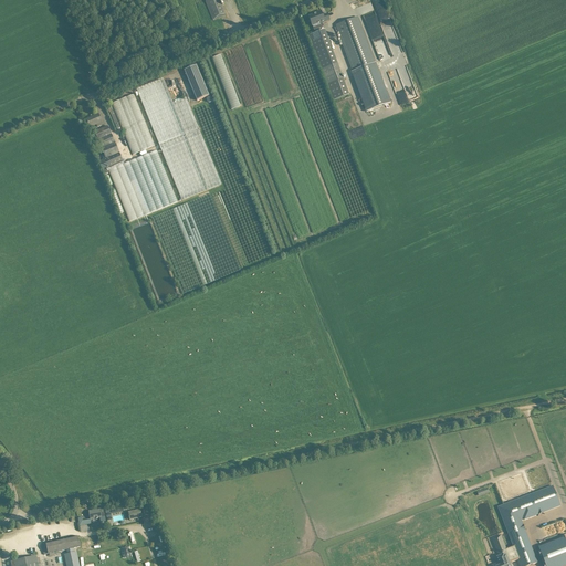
[(203,0),(203,1),(205,0),(206,0),(211,16),(213,20),(226,16),(219,0),(203,0)]
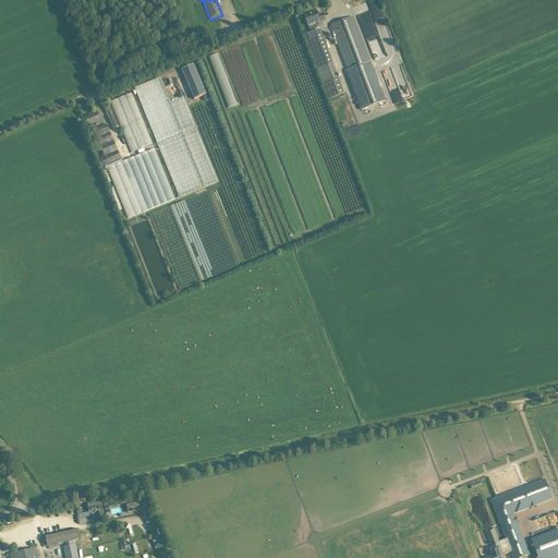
[(318,15),(317,11),(310,13),(310,14),(304,16),(305,17),(304,19),(305,22),(306,21),(307,25),(317,22),(318,23),(325,21),(323,14),(318,15)]
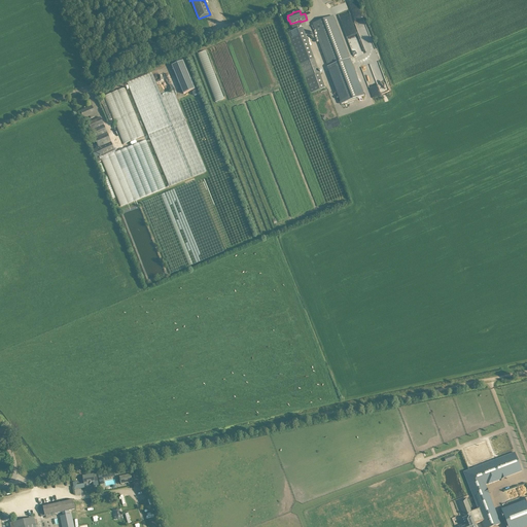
[(343,26),(350,24),(348,14),(340,16),(343,26)]
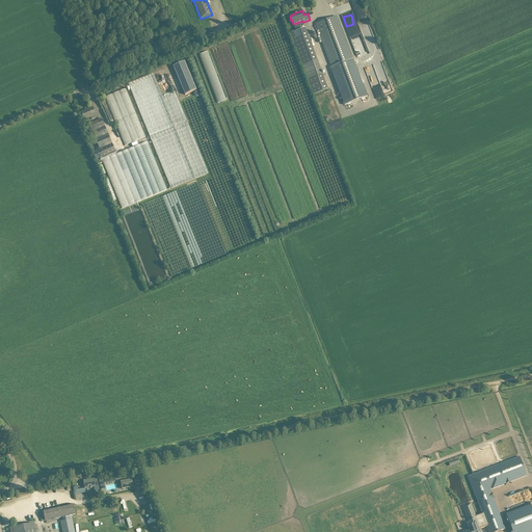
[(316,24),(333,67),(331,68),(345,105),(367,98),(352,59),(336,17),(316,24)]
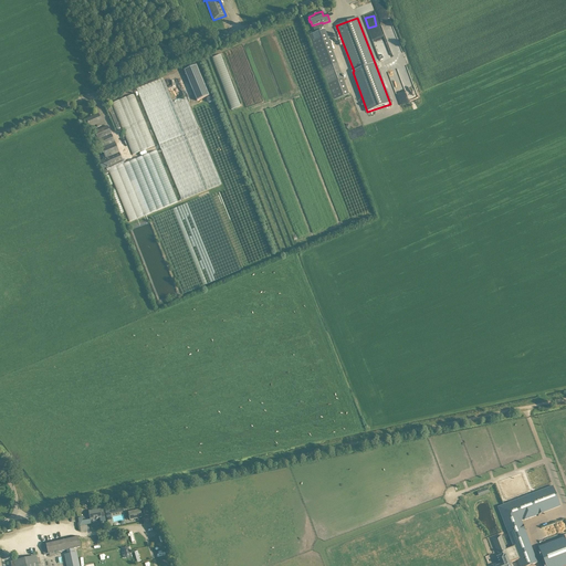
[(308,35),(327,85),(333,101),(349,95),(325,30),(308,35)]
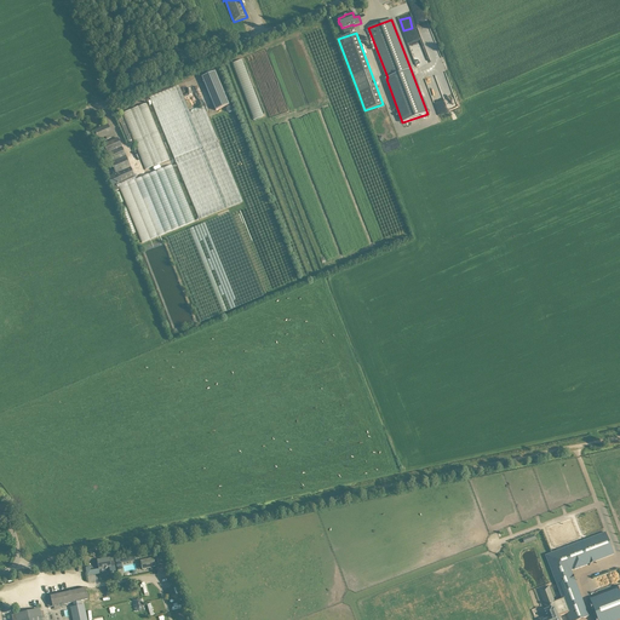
[(262,118),(245,59),(234,63),(252,121),(262,118)]
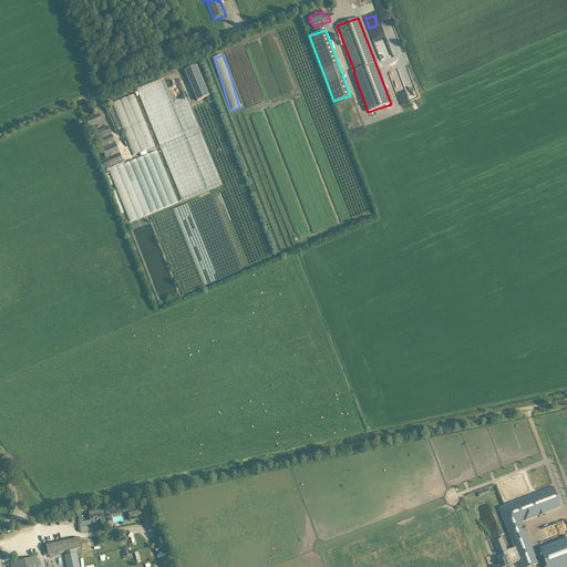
[(197,65),(185,71),(193,91),(205,85),(197,65)]
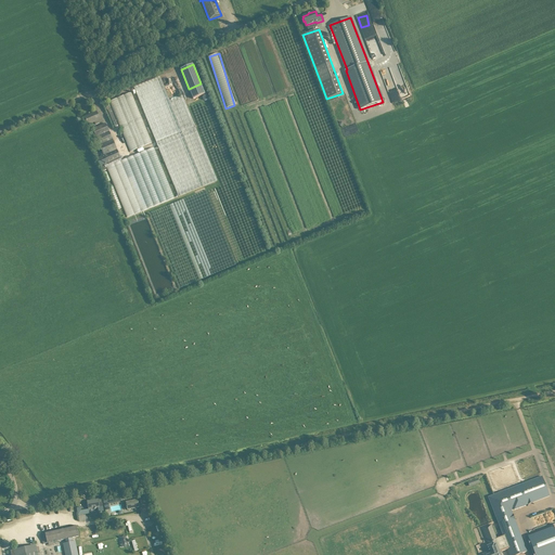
[(391,102),(409,98),(400,66),(390,68),(392,76),(385,78),(391,102)]
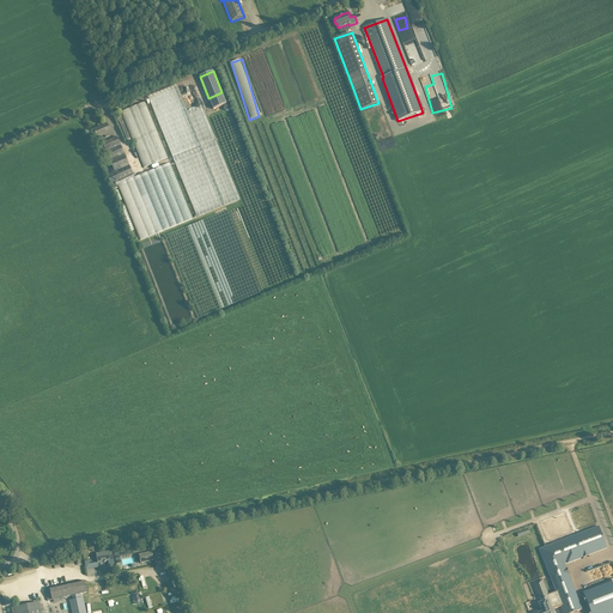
[(177,85),(149,97),(150,101),(198,217),(226,206),(241,200),(201,105),(188,111),(180,91),(177,85)]
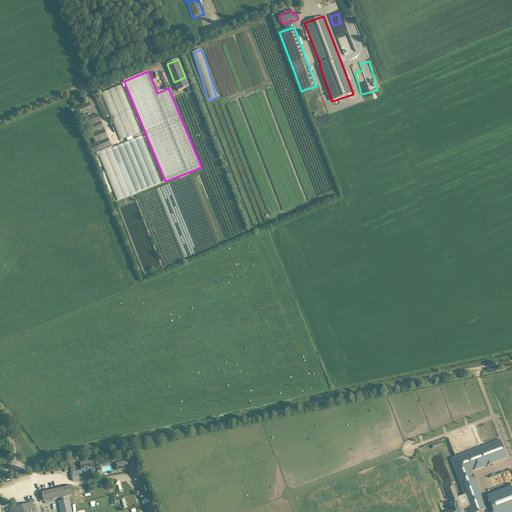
[(185,77),(174,82),(178,91),(189,87),(185,77)]
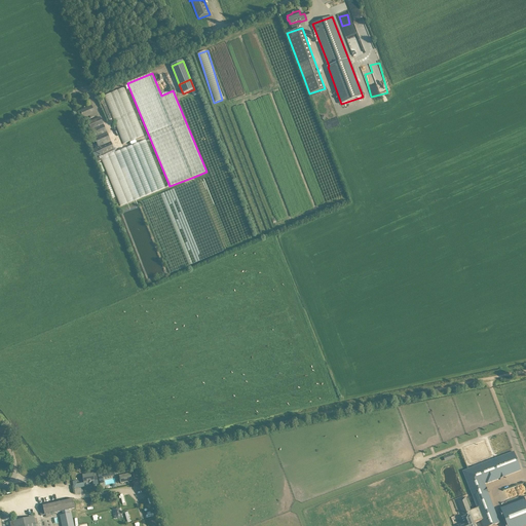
[(126,87),(105,95),(122,144),(143,137),(126,87)]
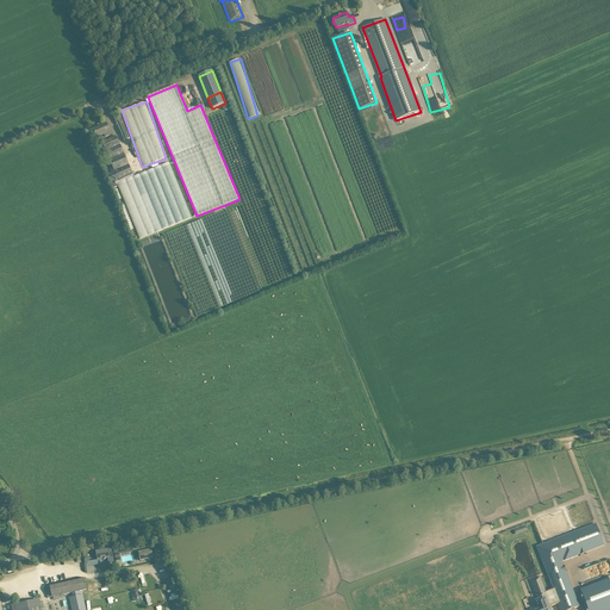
[(93,129),(95,135),(97,138),(105,135),(106,137),(112,135),(106,124),(93,129)]
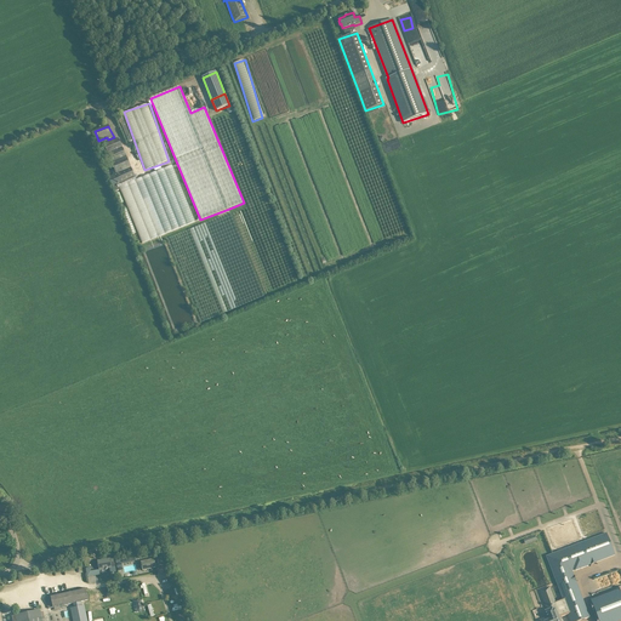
[(119,138),(113,141),(104,146),(112,163),(117,175),(109,177),(115,193),(120,191),(117,184),(135,177),(126,157),(119,138)]
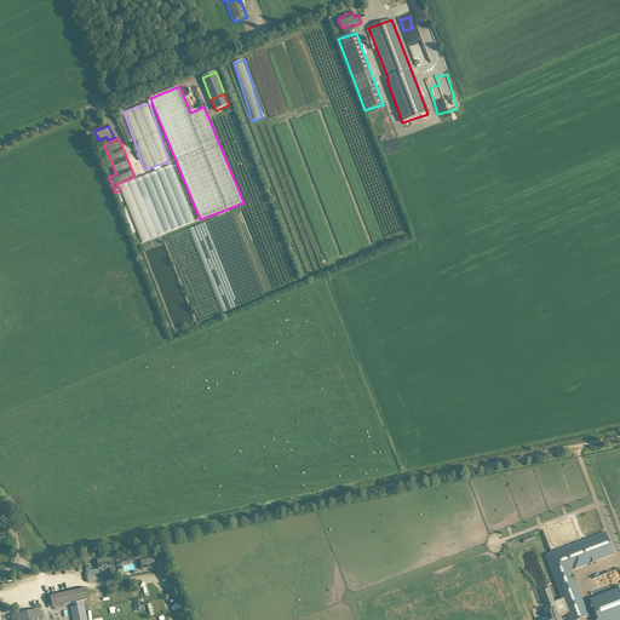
[(206,223),(195,227),(218,291),(227,288),(227,290),(230,288),(206,223)]
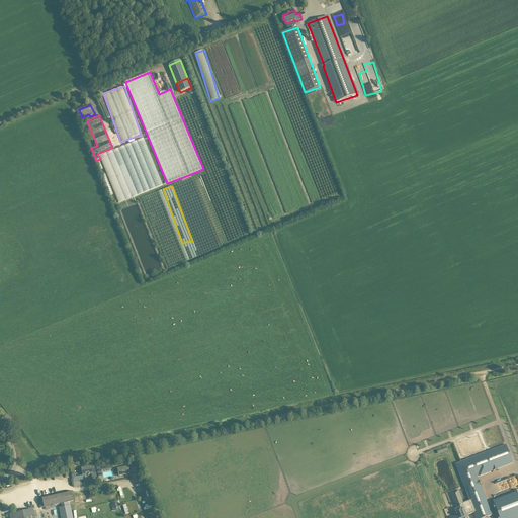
[(172,247),(172,238),(162,238),(163,251),(171,251),(171,247),(172,247)]
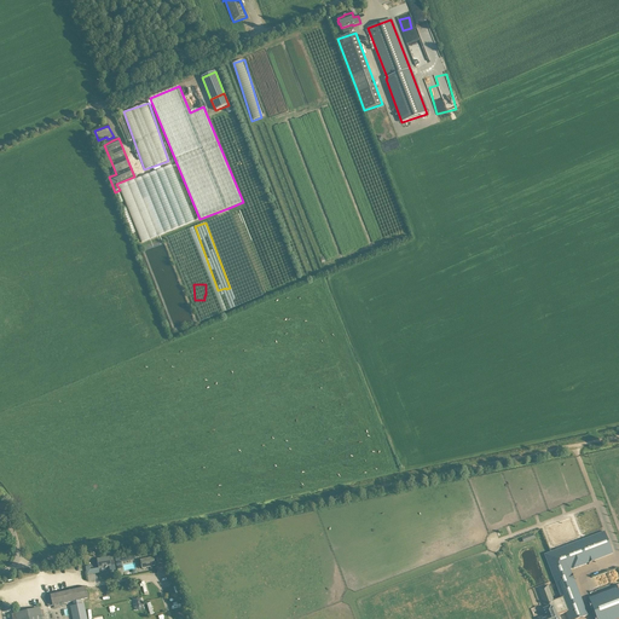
[(539,618),(537,618),(557,618),(559,618),(560,618),(559,615),(567,612),(568,618),(577,618),(588,615),(574,579),(572,574),(570,570),(573,568),(573,570),(586,565),(586,563),(589,562),(589,563),(595,561),(595,560),(613,554),(605,532),(544,555),(553,577),(554,576),(556,580),(559,580),(561,584),(557,585),(560,590),(559,591),(561,597),(554,600),(548,585),(538,589),(544,605),(545,603),(547,608),(543,609),(545,615),(539,618)]
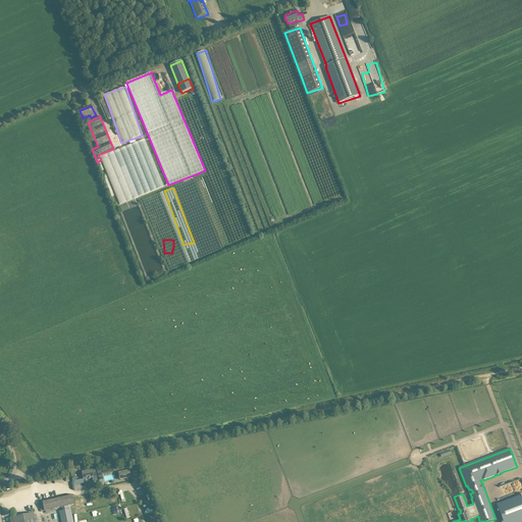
[(113,467),(97,470),(99,480),(104,479),(102,474),(114,471),(113,468),(113,467)]
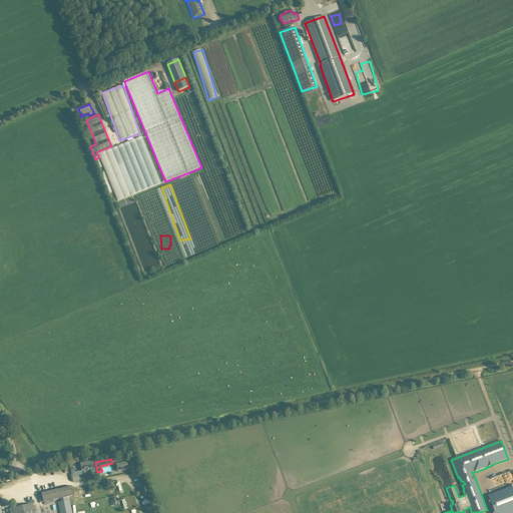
[(94,461),(81,463),(82,471),(87,470),(87,471),(89,470),(92,469),(95,469),(94,461)]
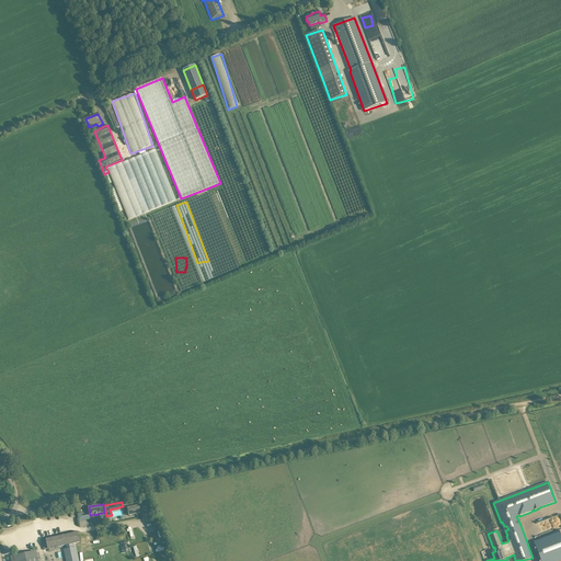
[(139,505),(127,507),(129,515),(136,514),(138,514),(138,516),(145,515),(142,504),(139,505)]
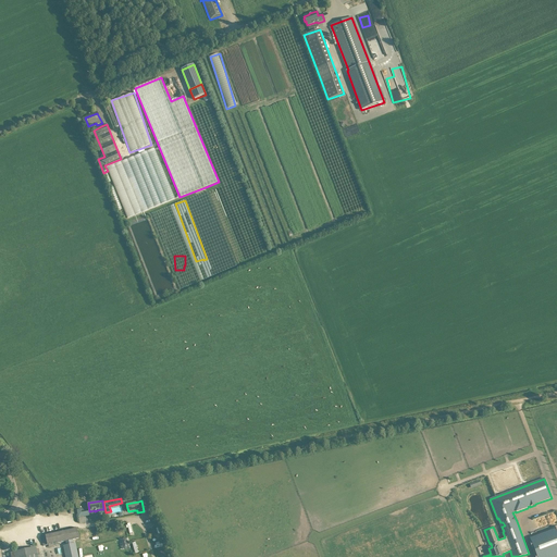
[(41,536),(42,542),(44,546),(66,542),(67,545),(65,545),(67,556),(76,556),(73,540),(79,539),(77,528),(41,536)]
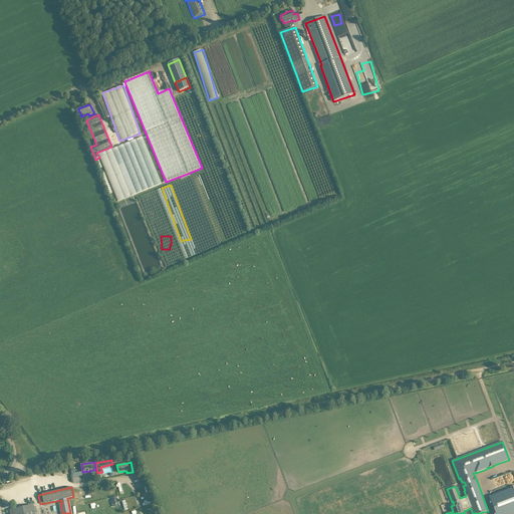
[(513,488),(490,497),(495,513),(510,513),(513,513),(513,488)]
